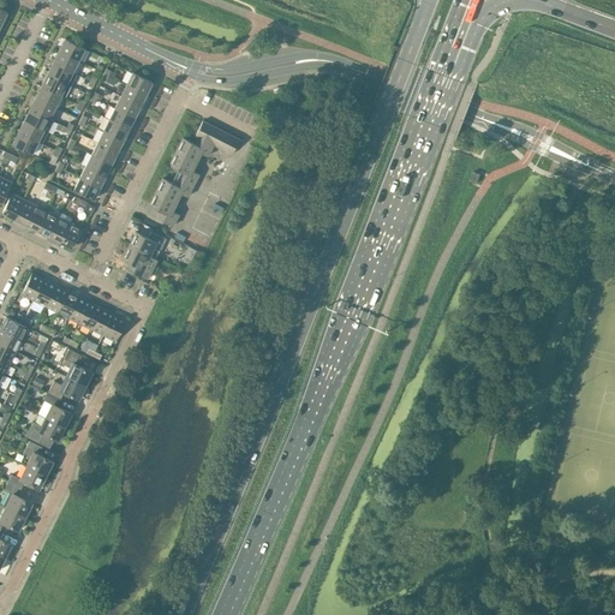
[(65,39),(59,51),(78,60),(84,48),(65,39)]
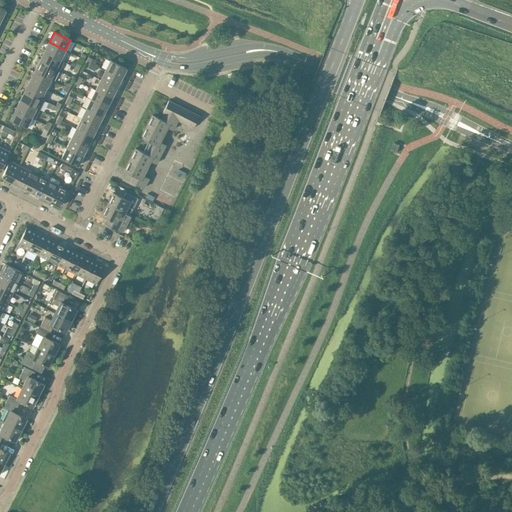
[(49,42),(44,52),(60,60),(65,50),(49,42)]
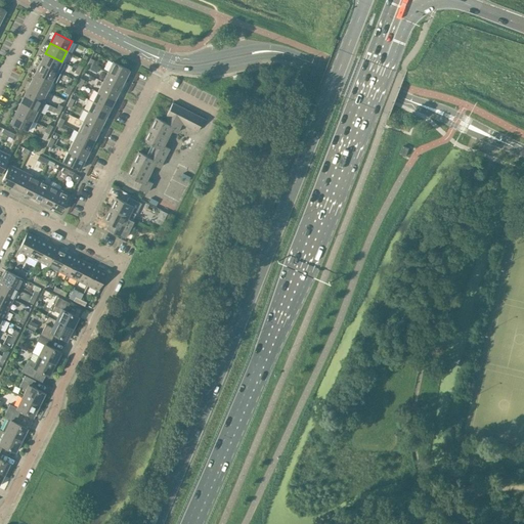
[(45,53),(40,62),(60,73),(64,63),(61,61),(45,53)]
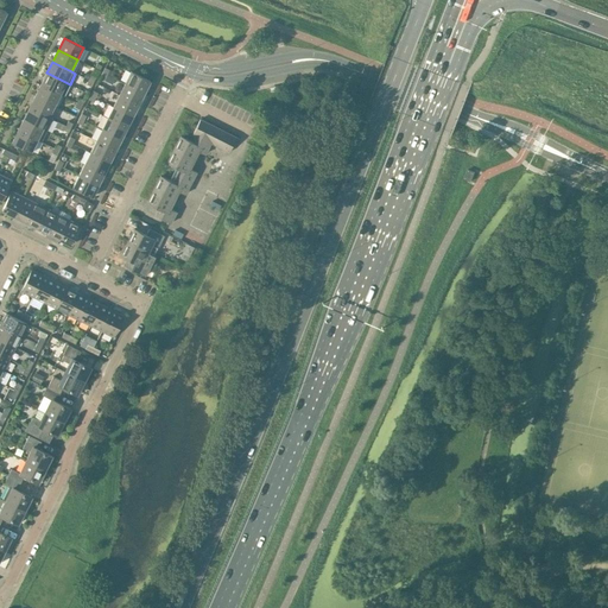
[(125,83),(144,93),(150,81),(131,71),(125,83)]
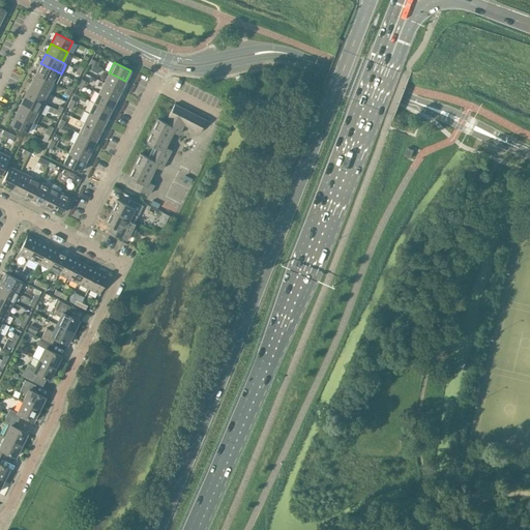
[(35,74),(52,82),(56,84),(61,74),(40,63),(35,74)]
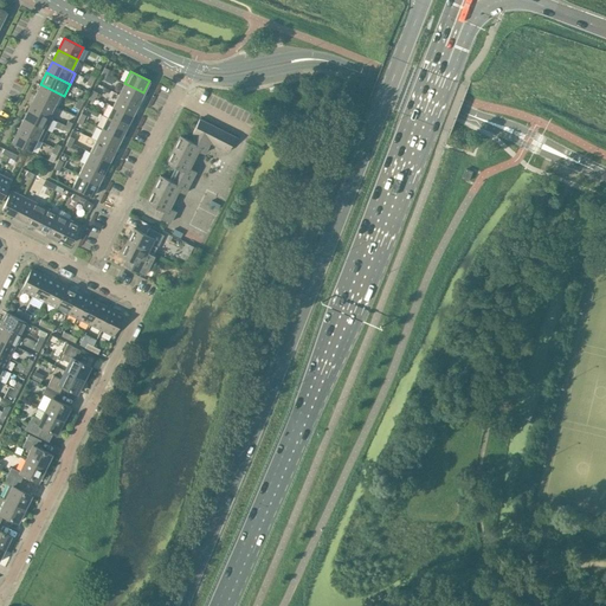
[(118,95),(137,104),(143,92),(124,83),(118,95)]
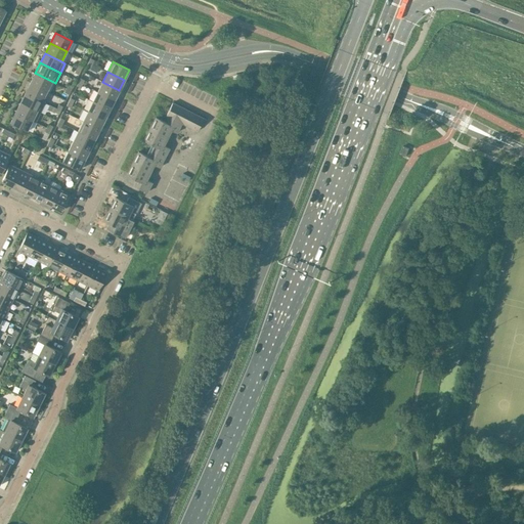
[(35,73),(30,83),(46,91),(51,81),(35,73)]
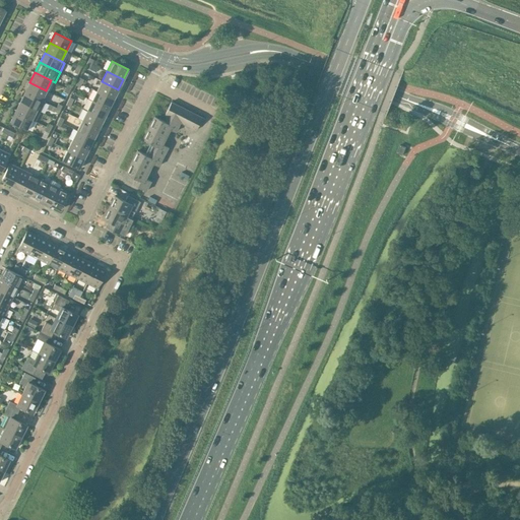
[(96,91),(113,100),(118,89),(102,81),(96,91)]
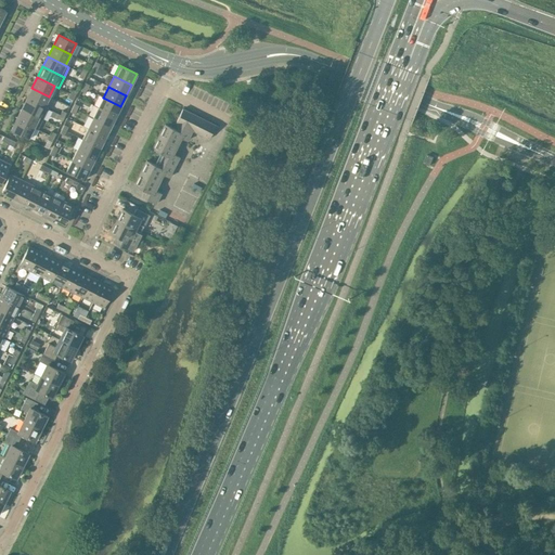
[(31,88),(26,98),(44,106),(49,97),(31,88)]
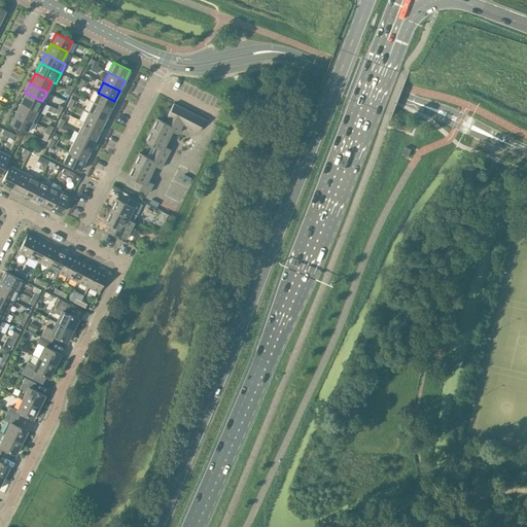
[(25,93),(21,103),(40,113),(45,103),(42,101),(25,93)]
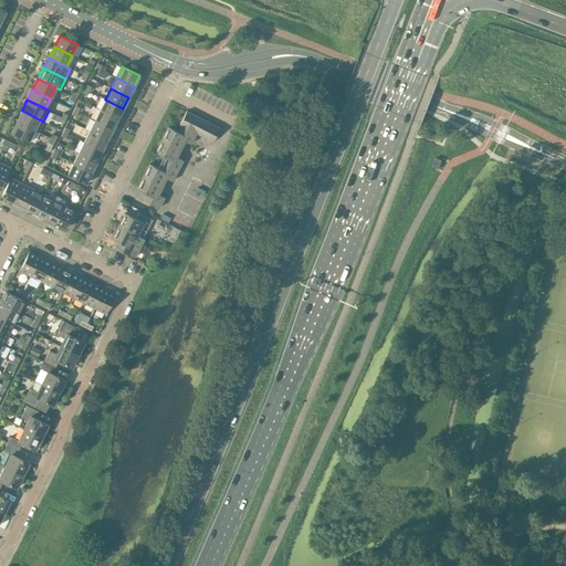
[(100,109),(118,118),(123,108),(105,100),(100,109)]
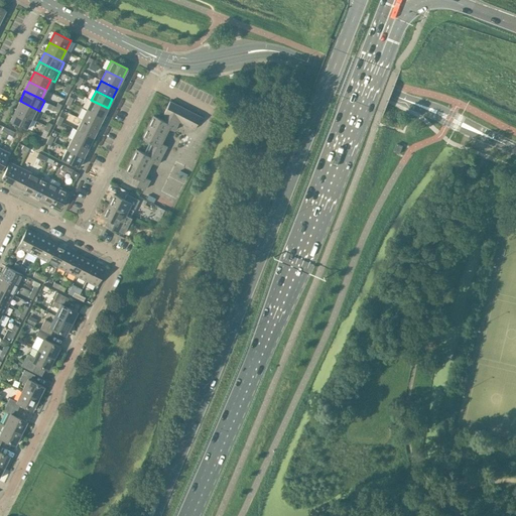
[(87,110),(103,118),(108,108),(91,100),(87,110)]
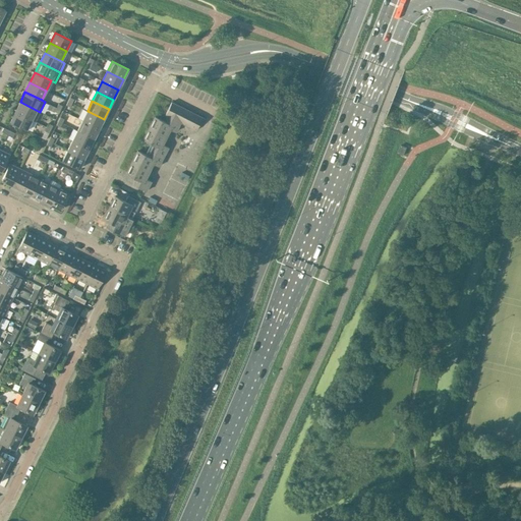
[(15,112),(32,120),(35,122),(40,112),(20,102),(15,112)]
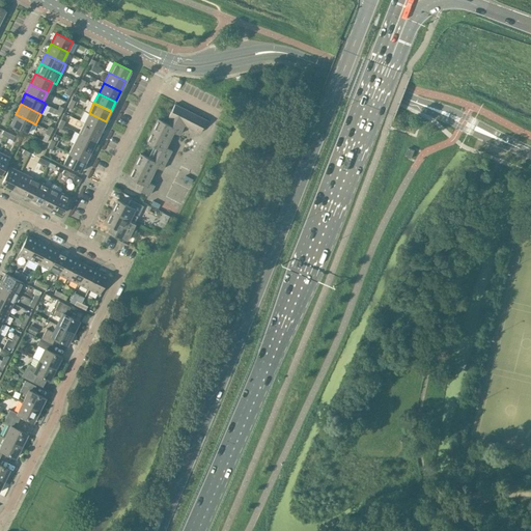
[(168,117),(170,118),(174,120),(182,108),(174,105),(168,117)]
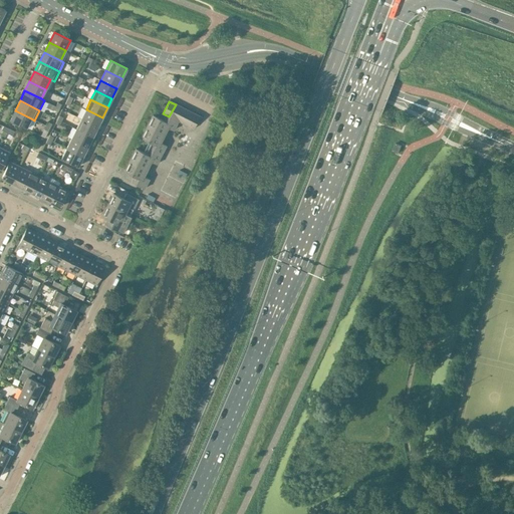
[(169,116),(175,119),(182,107),(176,104),(169,116)]
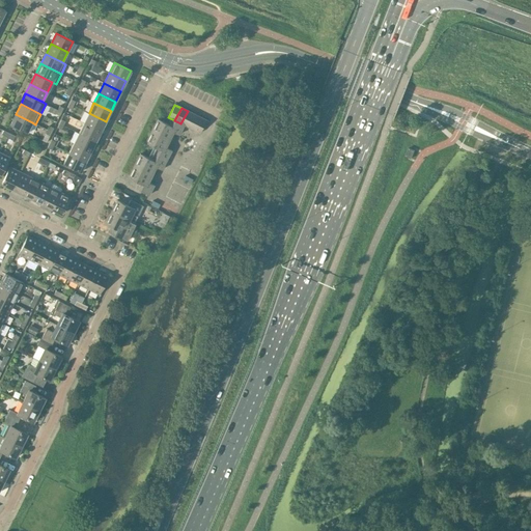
[(180,123),(184,126),(187,127),(193,114),(188,111),(180,123)]
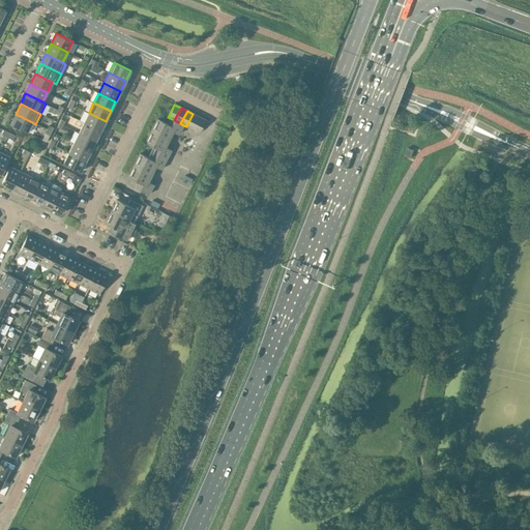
[(84,123),(100,131),(106,121),(89,113),(84,123)]
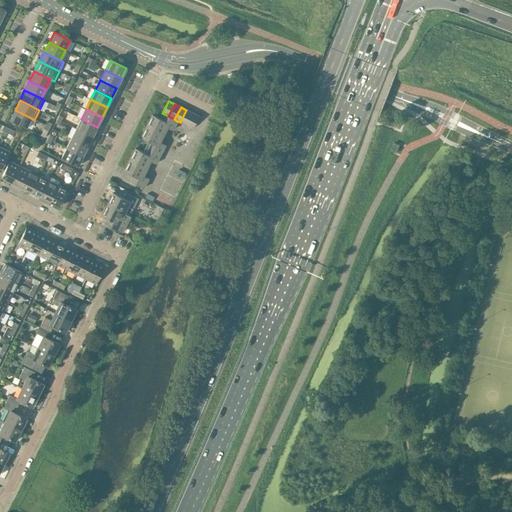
[(10,120),(26,128),(31,118),(15,110),(10,120)]
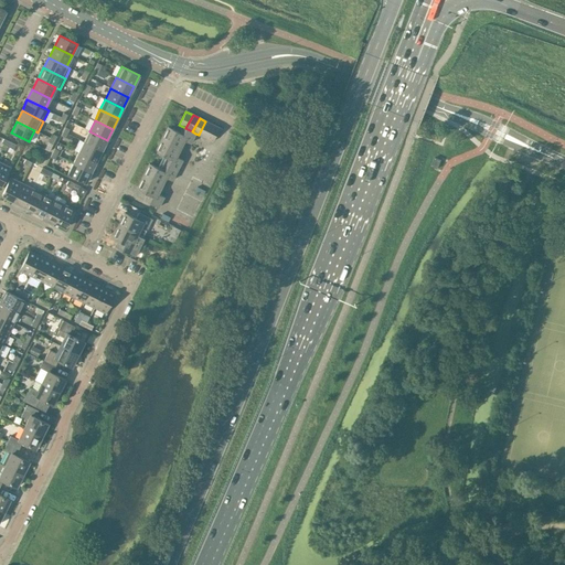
[(205,121),(199,135),(205,138),(212,124),(205,121)]
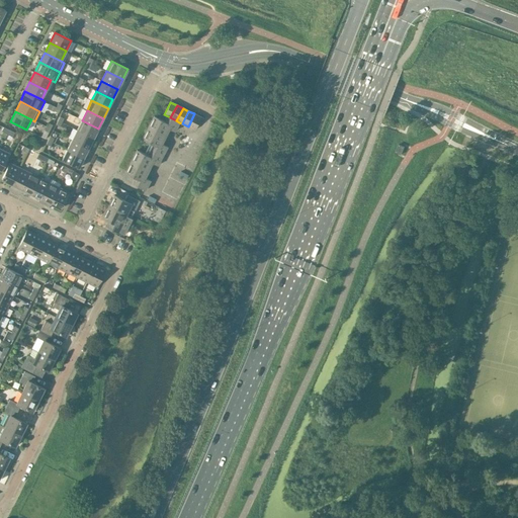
[(194,113),(188,126),(194,130),(201,117),(194,113)]
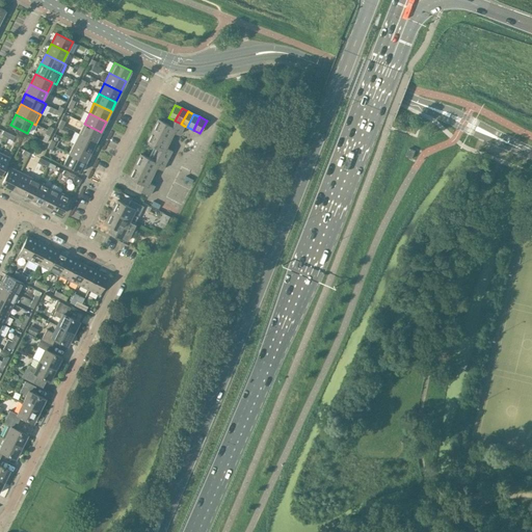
[(152,131),(169,140),(174,132),(179,135),(184,126),(181,124),(175,121),(170,118),(168,124),(158,118),(152,131)]
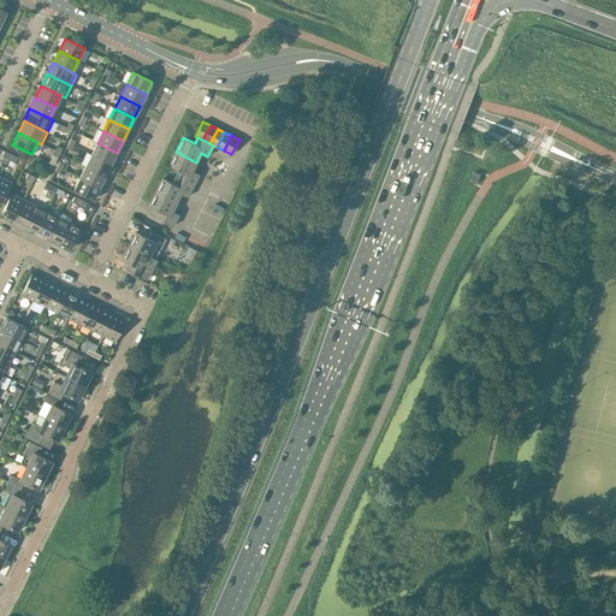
[(92,154),(111,164),(117,153),(98,143),(92,154)]
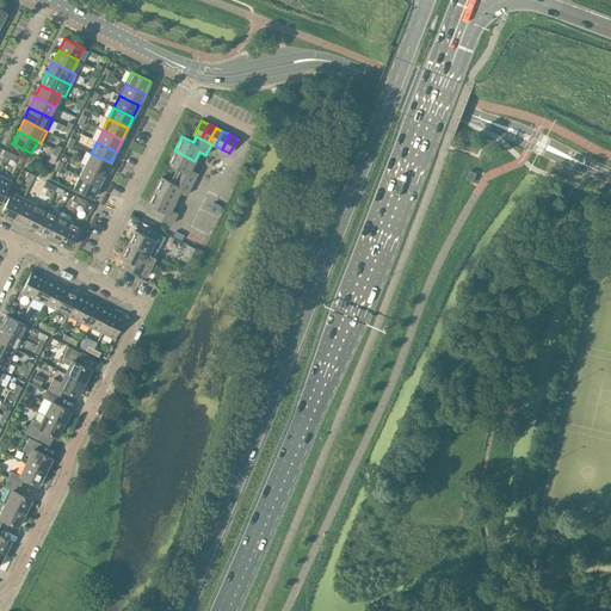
[(177,177),(191,184),(197,173),(191,170),(195,161),(174,150),(167,164),(179,170),(177,177)]
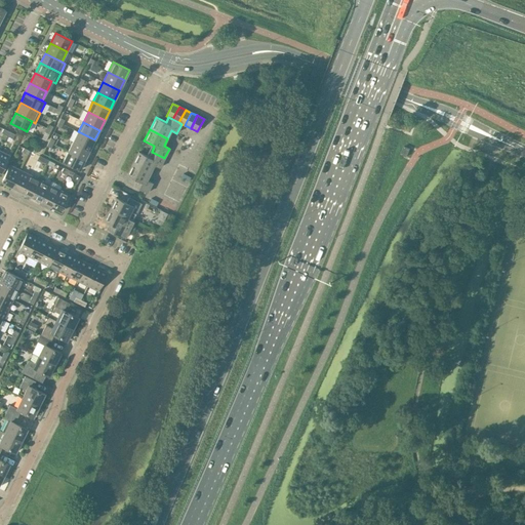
[(73,142),(89,150),(94,139),(78,131),(73,142)]
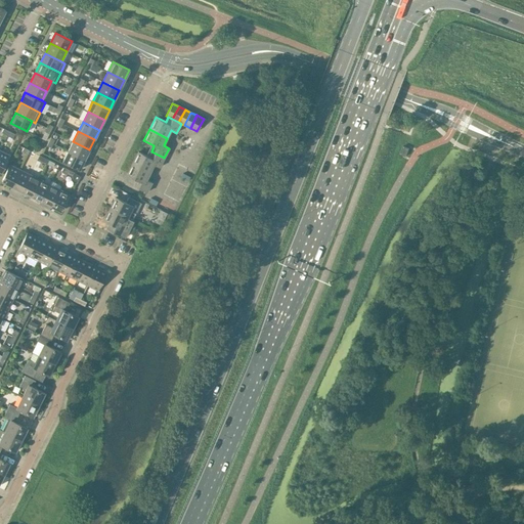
[(68,151),(84,160),(89,149),(73,141),(68,151)]
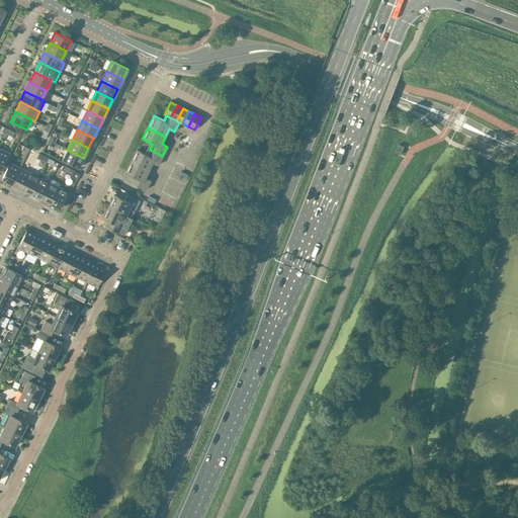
[(399,145),(396,152),(401,155),(404,147),(399,145)]
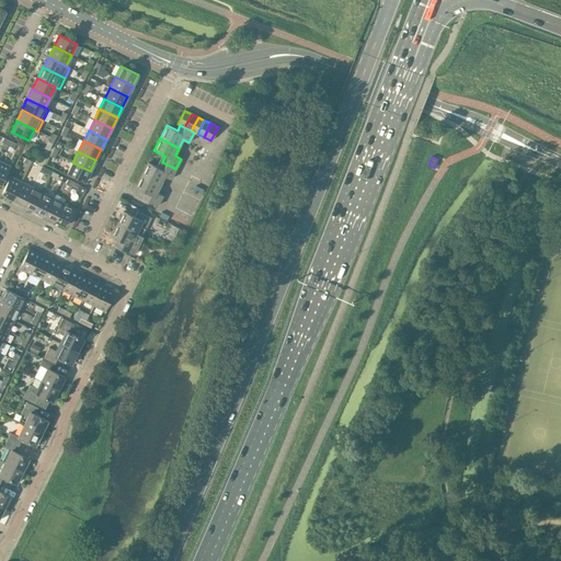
[(0,183),(1,184),(10,167),(0,161),(0,183)]
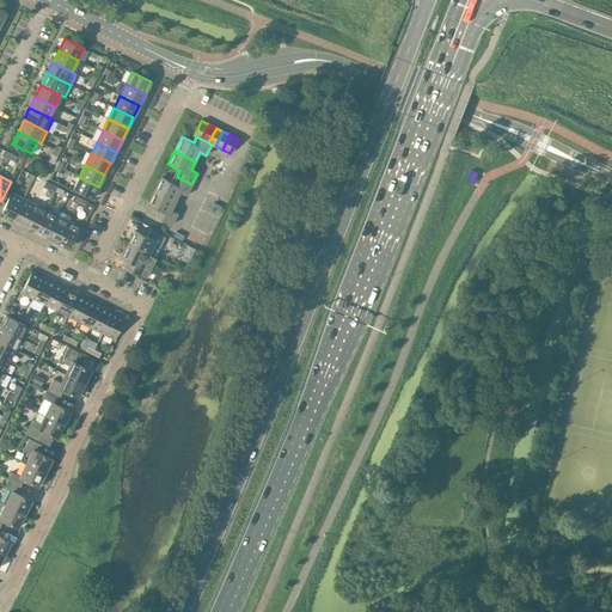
[(73,189),(92,199),(98,187),(79,177),(73,189)]
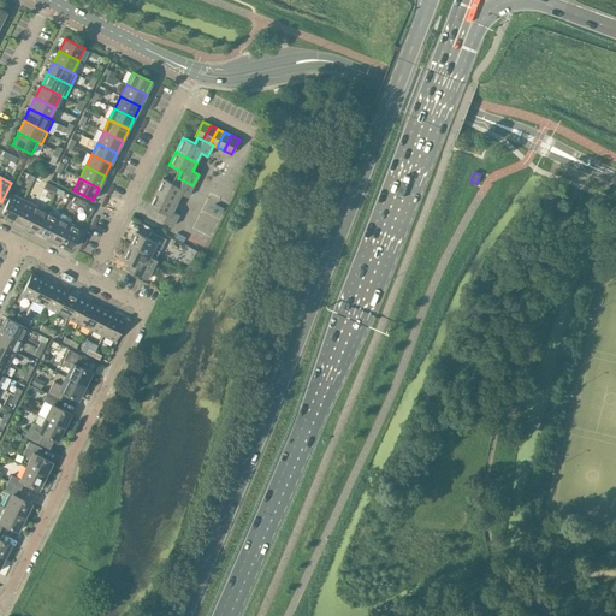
[(155,193),(176,202),(181,194),(188,197),(193,185),(178,178),(175,184),(163,178),(155,193)]
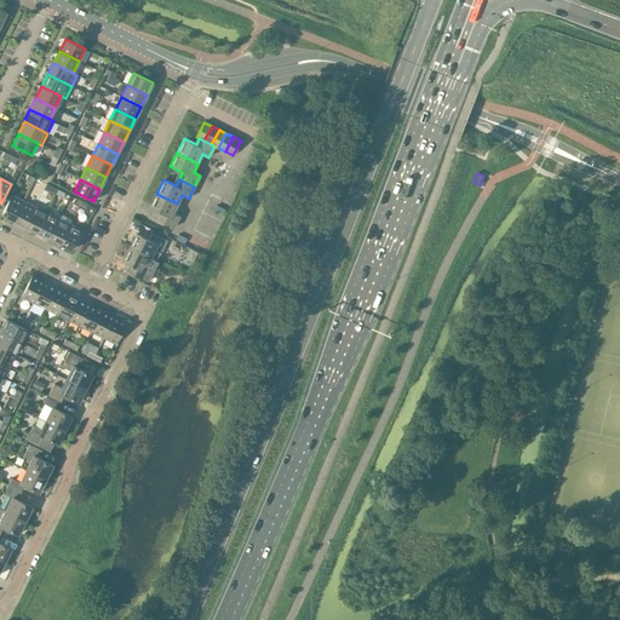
[(44,189),(56,194),(58,190),(46,184),(44,189)]
